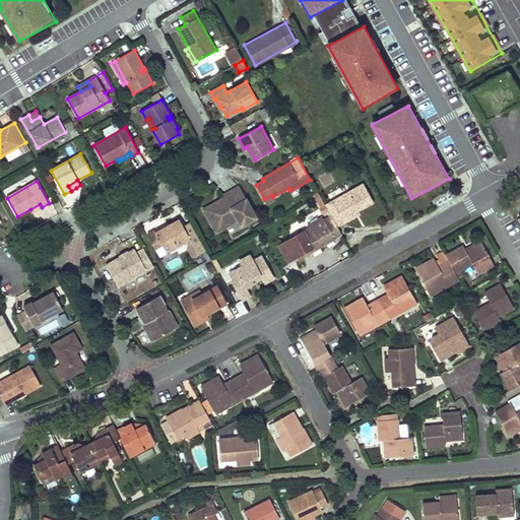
[(329,212),(337,226),(354,216),(352,213),(359,210),(373,202),(363,184),(325,205),(329,212)]
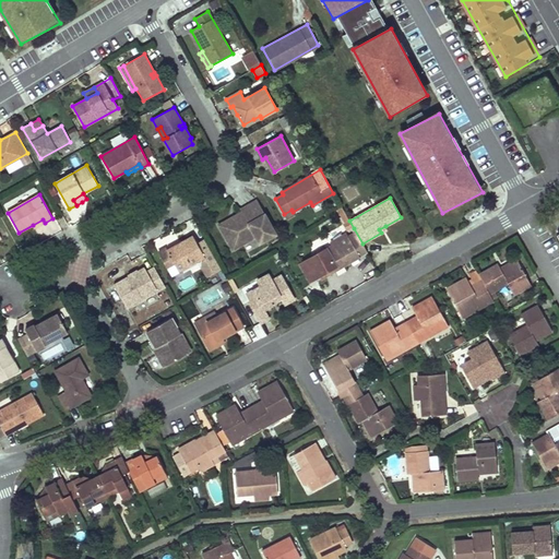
[(232,232),(239,246),(256,237),(260,244),(276,234),(257,200),(240,210),(242,212),(234,216),(235,219),(230,222),(229,218),(218,225),(224,235),(232,232)]
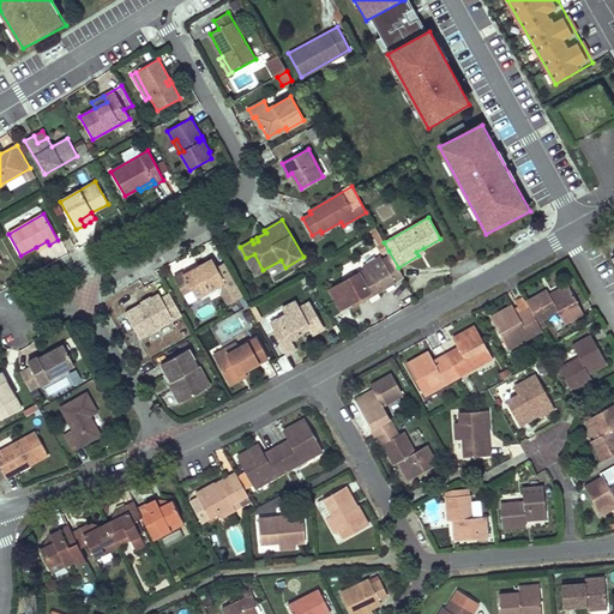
[(386,265),(395,281),(403,277),(398,268),(389,251),(380,256),(386,265)]
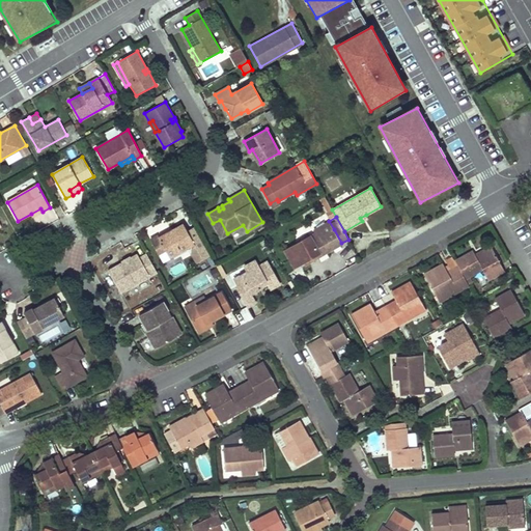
[(221,238),(227,233),(220,220),(213,223),(221,238)]
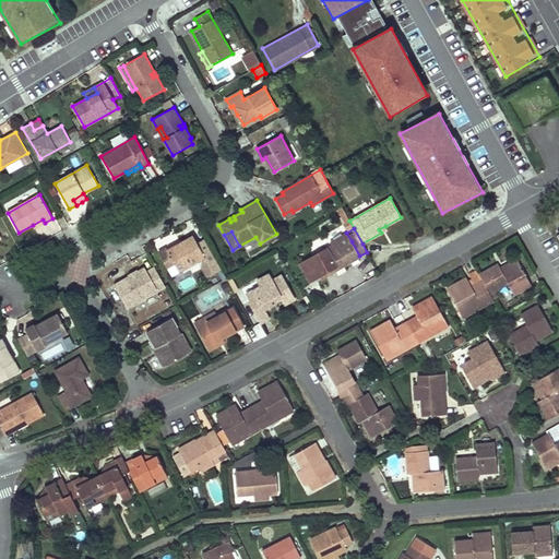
[(352,241),(346,233),(324,246),(326,249),(326,250),(334,246),(336,250),(352,241)]
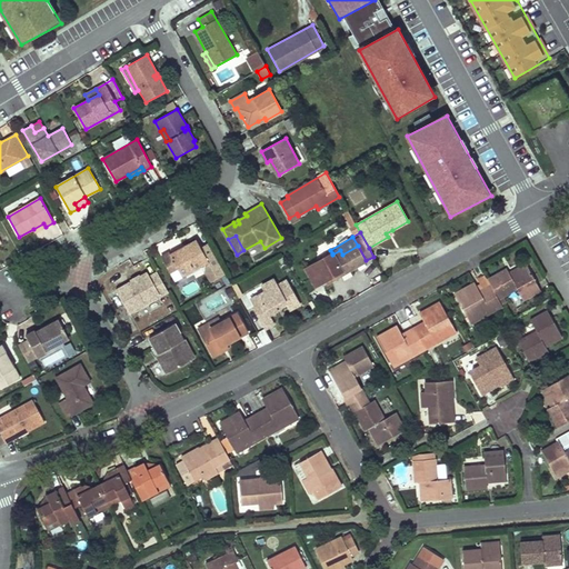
[(209,261),(197,240),(185,247),(170,255),(170,252),(161,258),(170,273),(178,269),(182,276),(209,261)]
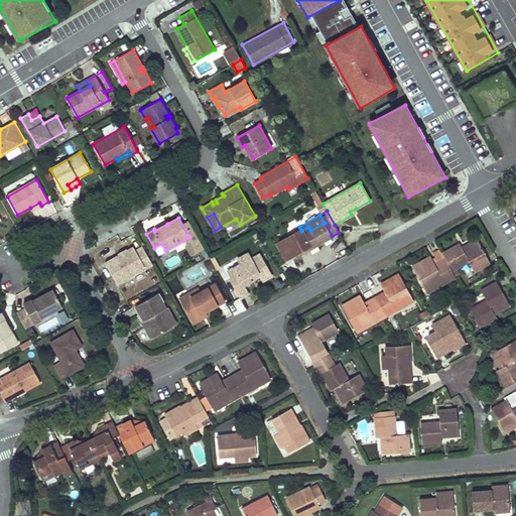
[(154,229),(154,231),(167,224),(166,222),(160,226),(154,229)]
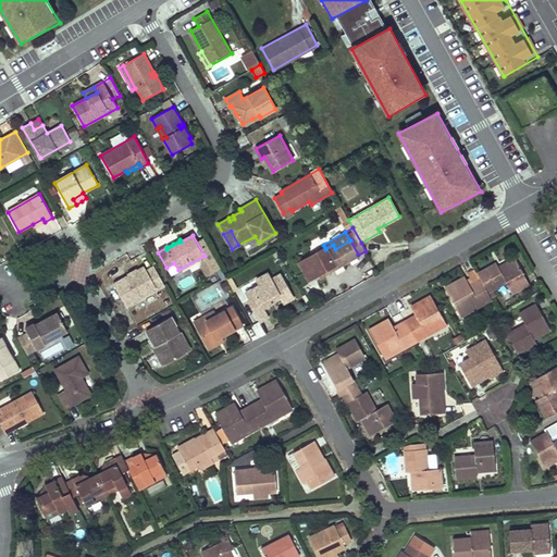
[(358,255),(350,240),(335,249),(333,245),(325,249),(325,248),(299,263),(309,280),(320,274),(325,271),(327,273),(358,255)]
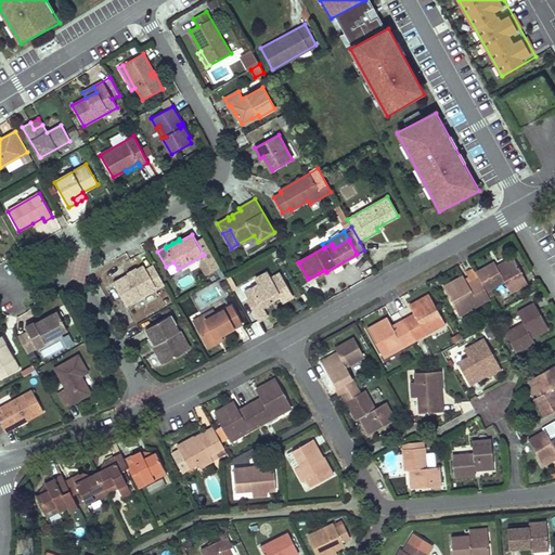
[(359,267),(366,263),(363,255),(356,258),(359,267)]
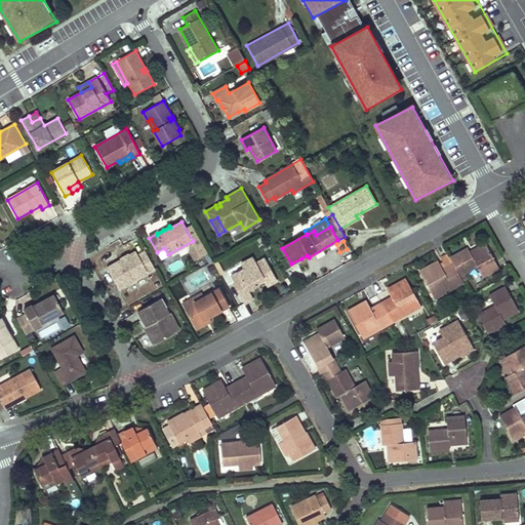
[(470,251),(471,254),(482,248),(489,250),(485,243),(470,251)]
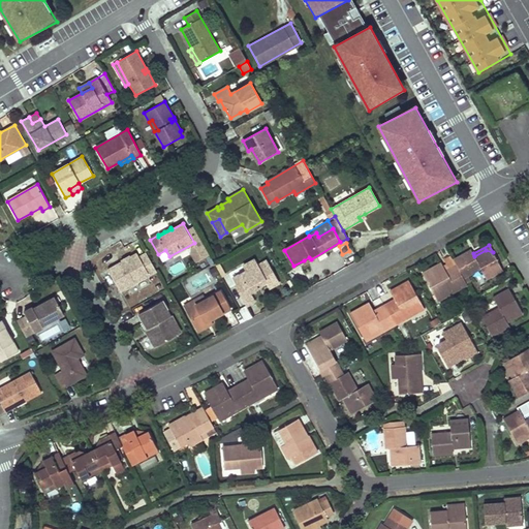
[(165,250),(158,254),(162,260),(169,256),(165,250)]
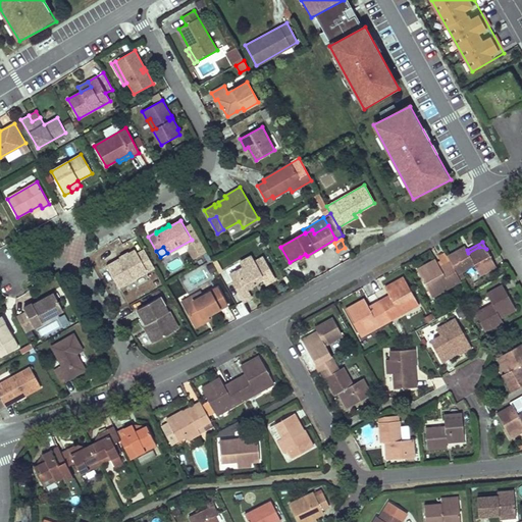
[(451,262),(457,274),(462,271),(474,264),(480,275),(497,267),(486,249),(479,247),(468,253),(467,250),(465,247),(448,257),(451,262)]
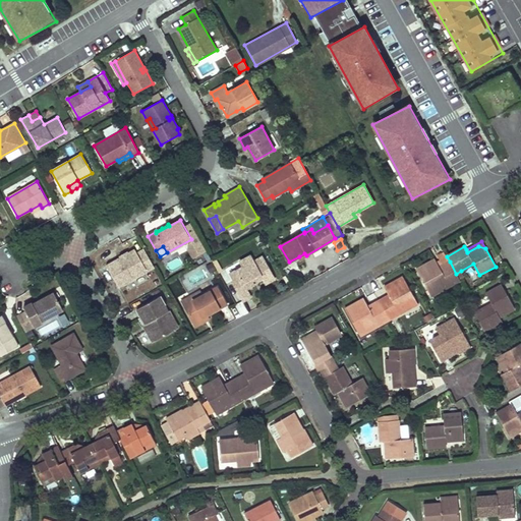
[(154,268),(143,249),(137,253),(123,262),(121,257),(106,266),(118,287),(154,268)]
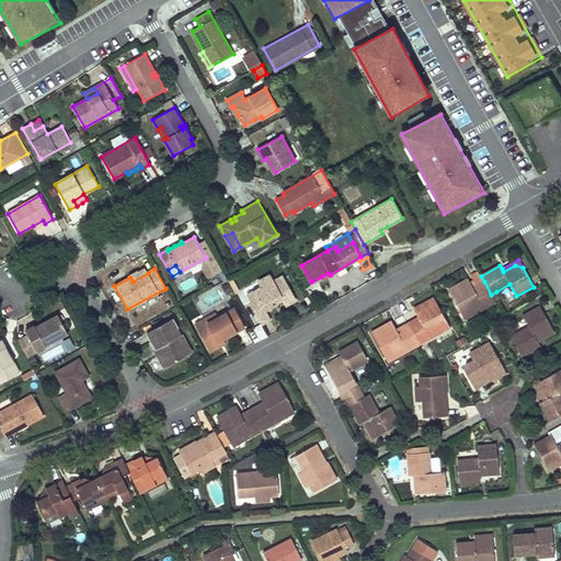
[(148,273),(145,268),(137,273),(137,272),(129,276),(130,277),(133,282),(148,273)]
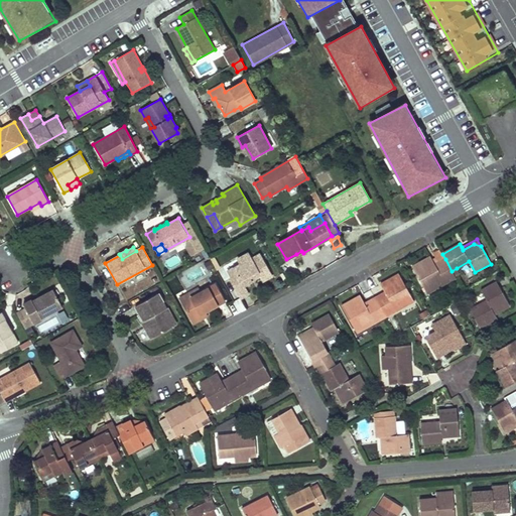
[(259,273),(260,277),(263,281),(272,276),(259,254),(251,259),(248,254),(238,259),(241,264),(233,268),(237,275),(232,278),(230,279),(241,298),(249,294),(244,286),(252,282),(250,278),(259,273)]
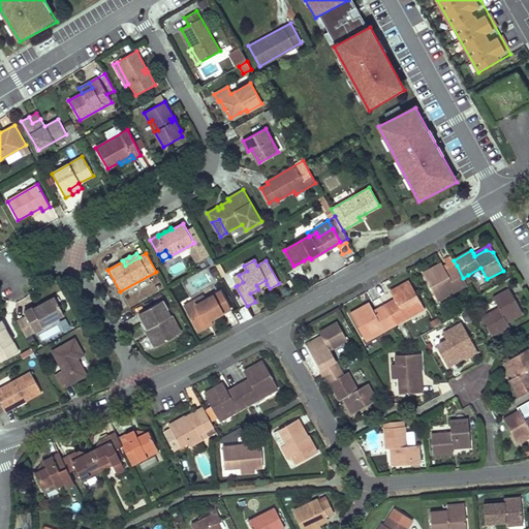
[(463,278),(457,266),(449,270),(450,273),(448,275),(446,272),(441,263),(423,274),(436,299),(450,290),(453,292),(467,284),(466,283),(463,278)]
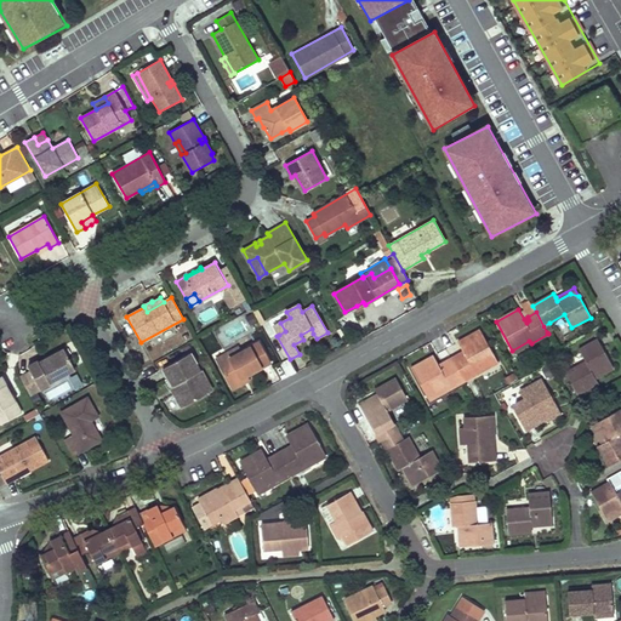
[(279,335),(285,331),(280,323),(274,326),(279,335)]
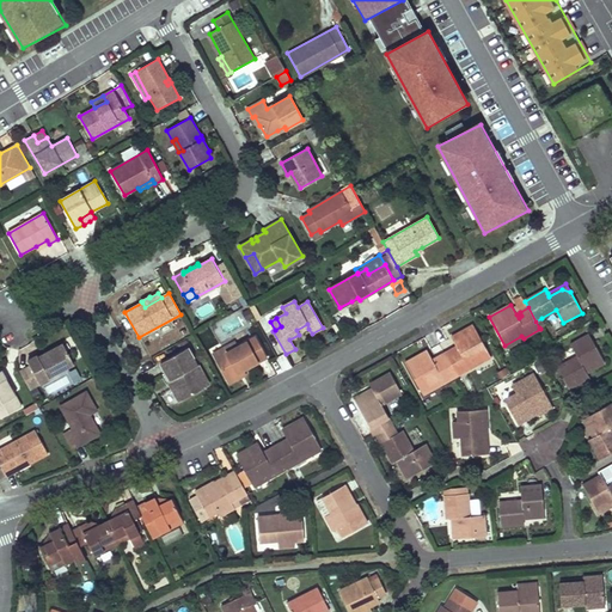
[(308,329),(307,324),(297,330),(299,335),(308,329)]
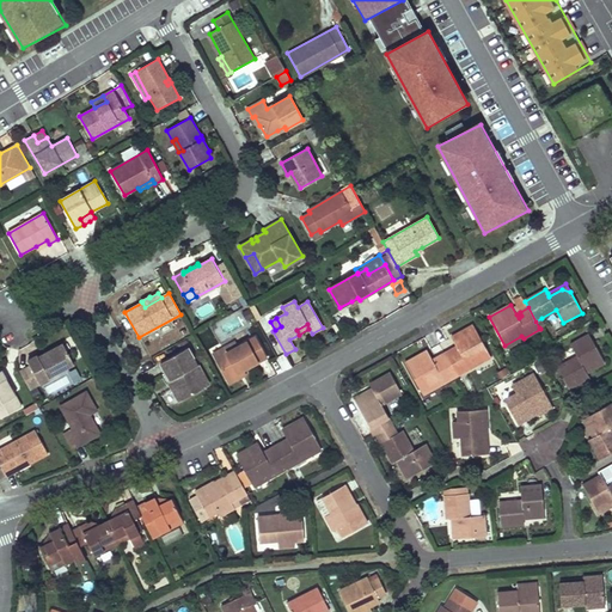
[(445,354),(457,375),(475,366),(472,363),(489,354),(473,325),(452,337),(457,347),(459,352),(456,353),(453,349),(445,354)]
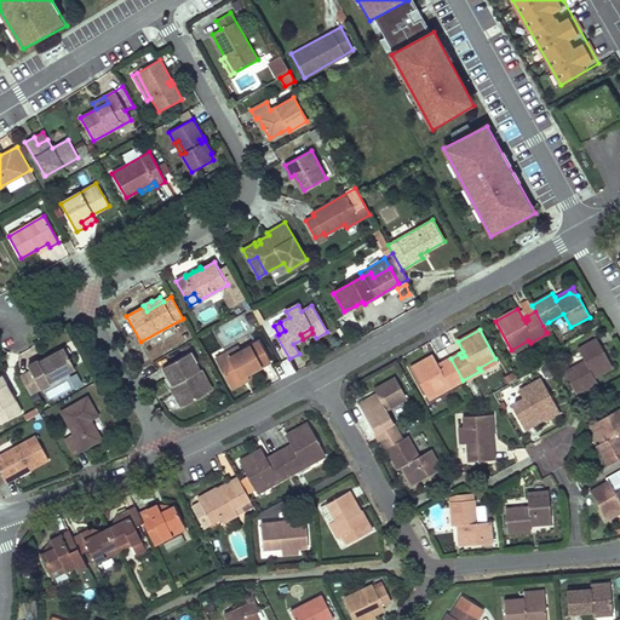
[(608,360),(596,338),(578,348),(585,361),(564,373),(577,394),(597,382),(595,378),(593,375),(607,368),(608,360)]
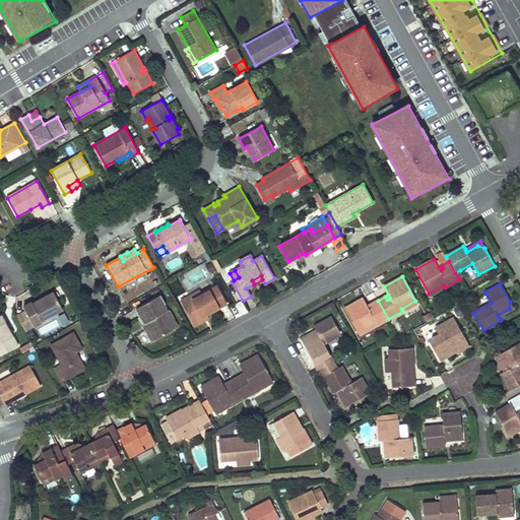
[(445,287),(443,285),(429,294),(431,296),(445,287)]
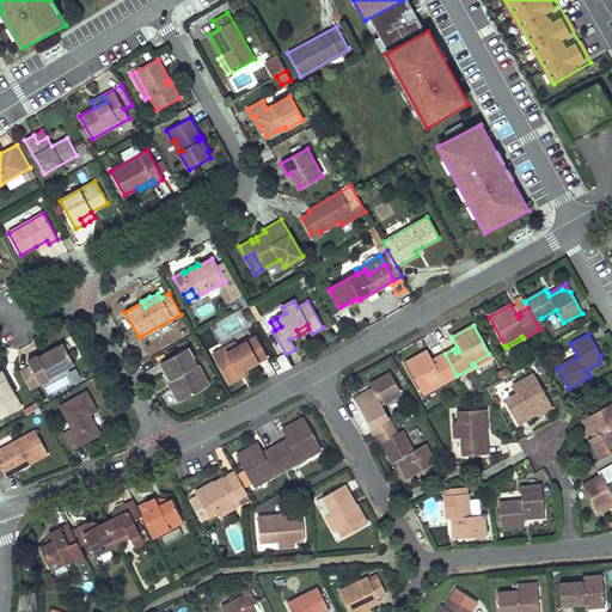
[(215,359),(227,379),(243,371),(267,359),(255,337),(237,347),(215,359)]
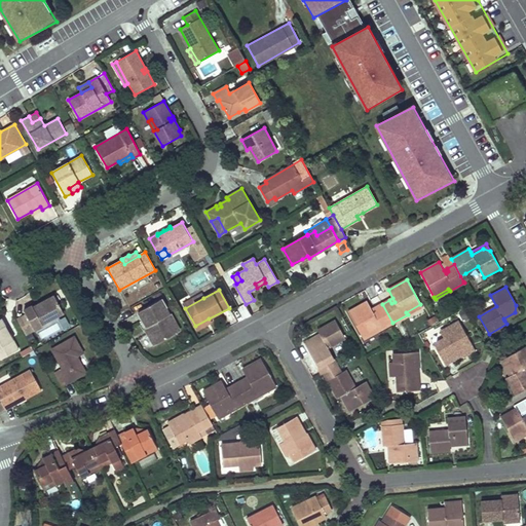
[(74,295),(78,302),(82,299),(79,293),(74,295)]
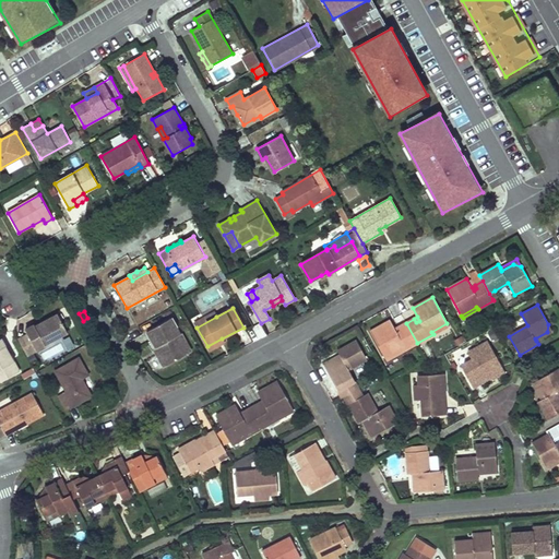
[(194,323),(197,328),(216,317),(214,312),(194,323)]
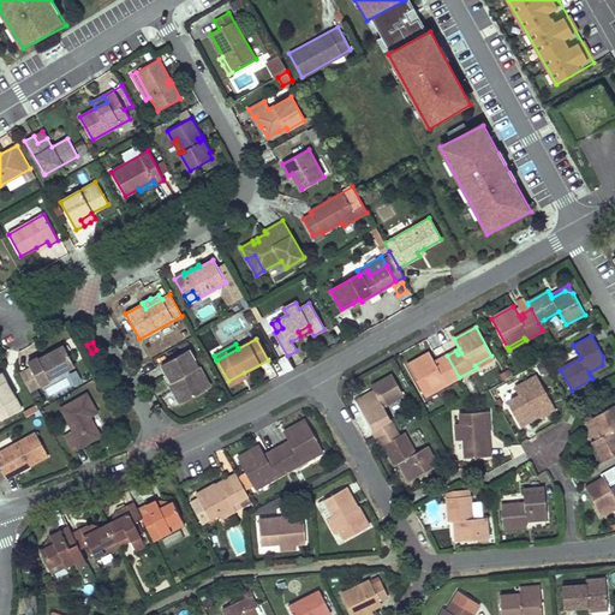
[(75,366),(64,346),(46,354),(48,357),(43,359),(42,357),(39,359),(37,358),(28,363),(29,364),(40,386),(49,381),(49,380),(75,366)]
